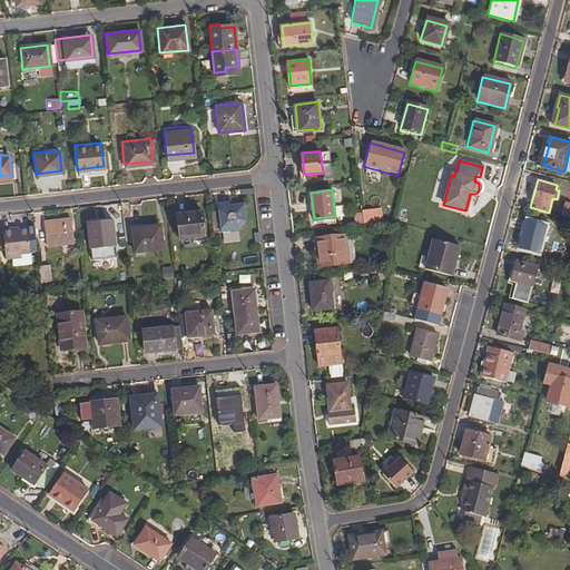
[(245,218),(243,200),(228,202),(227,198),(216,199),(217,207),(210,207),(213,231),(219,229),(238,227),(245,218)]
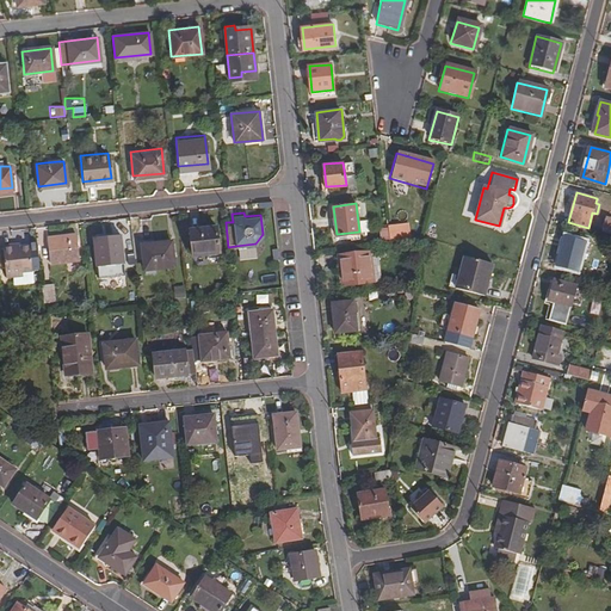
[(191,254),(218,251),(215,224),(189,227),(191,254)]
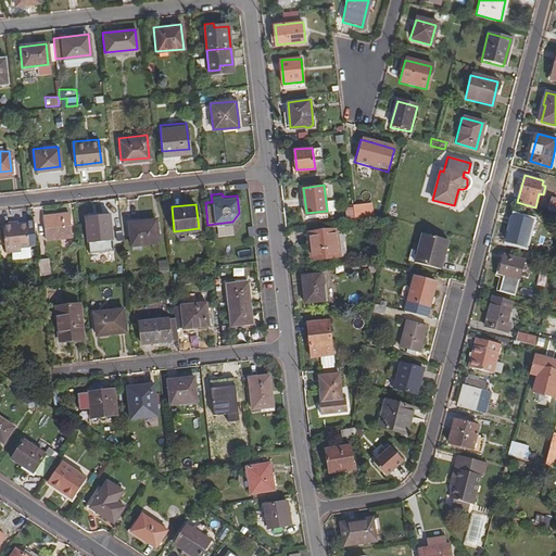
[(353,219),(371,217),(370,204),(352,206),(353,219)]
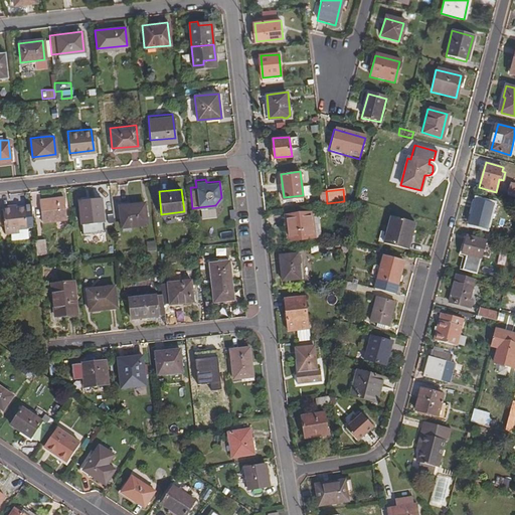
[(41,218),(66,216),(63,195),(39,197),(41,218)]
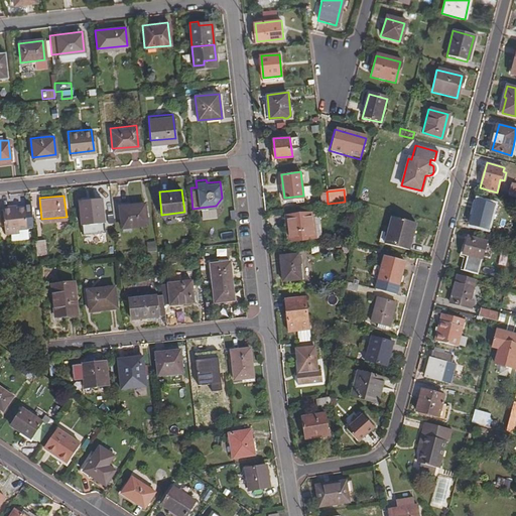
[(101,197),(80,200),(83,233),(104,231),(101,197)]
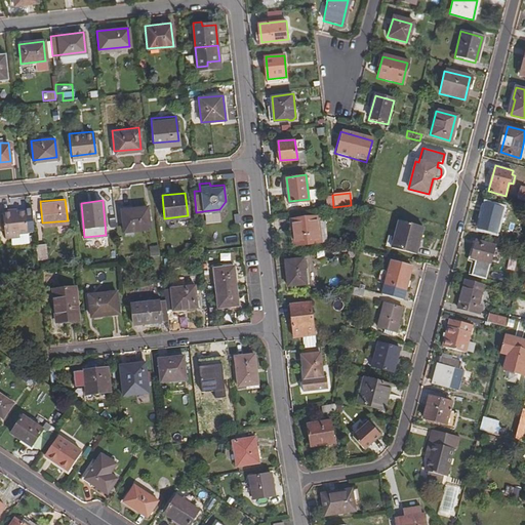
[(479,227),(496,233),(503,207),(485,203),(479,227)]
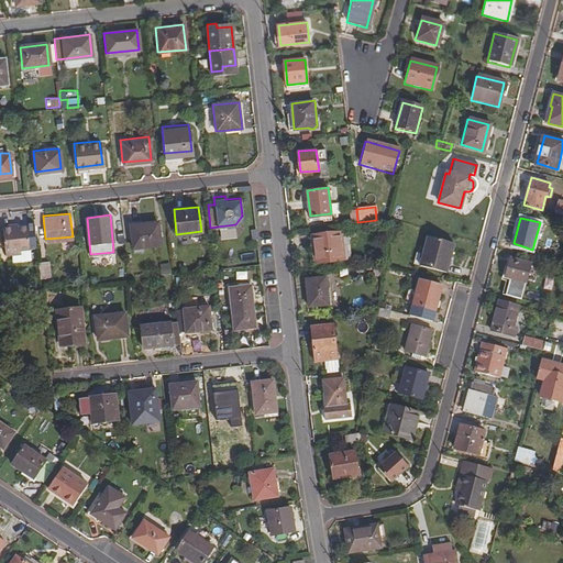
[(132,246),(159,244),(157,220),(130,223),(132,246)]
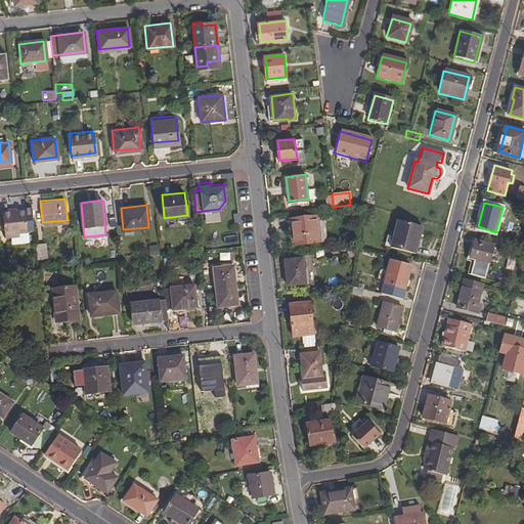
[(10,209),(1,210),(4,236),(10,235),(11,243),(29,241),(26,220),(33,219),(31,206),(25,207),(25,210),(10,212),(10,209)]
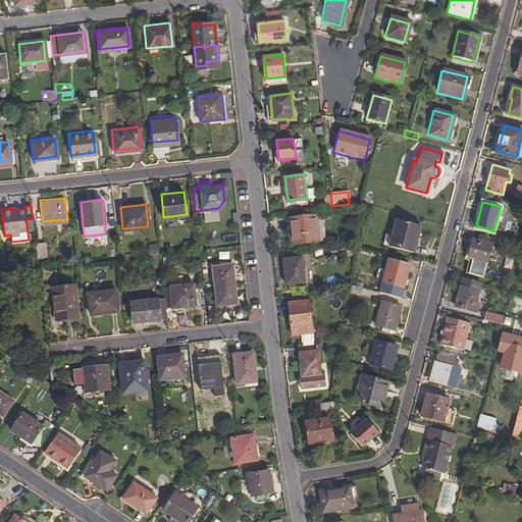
[(294,243),(321,240),(318,213),(295,216),(296,235),(293,236),(294,243)]
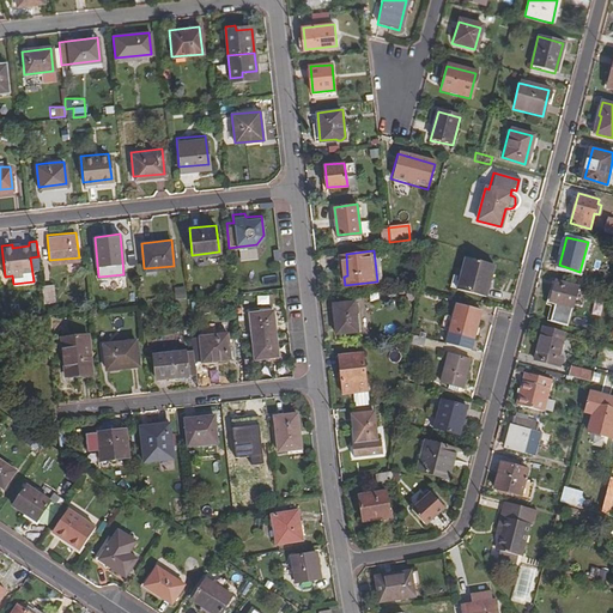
[(456,290),(485,297),(493,265),(465,258),(456,290)]
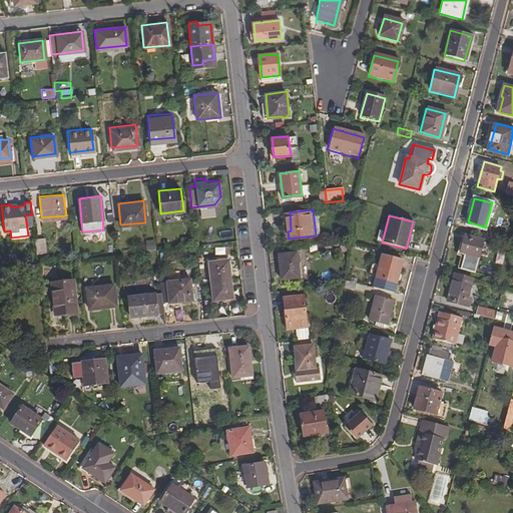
[(36,250),(45,249),(44,233),(34,235),(36,250)]
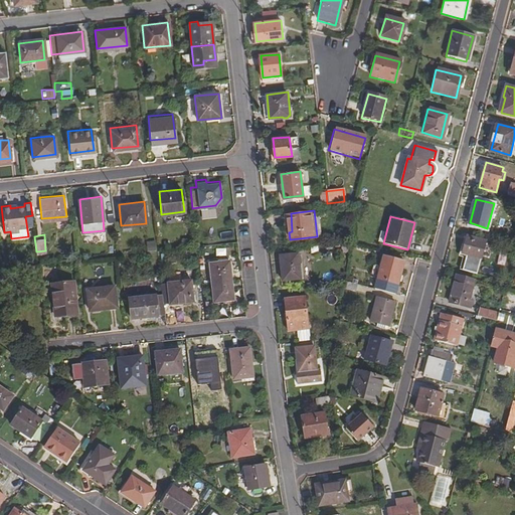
[(476,274),(480,260),(485,240),(467,235),(464,244),(462,254),(466,255),(465,258),(462,270),(476,274)]
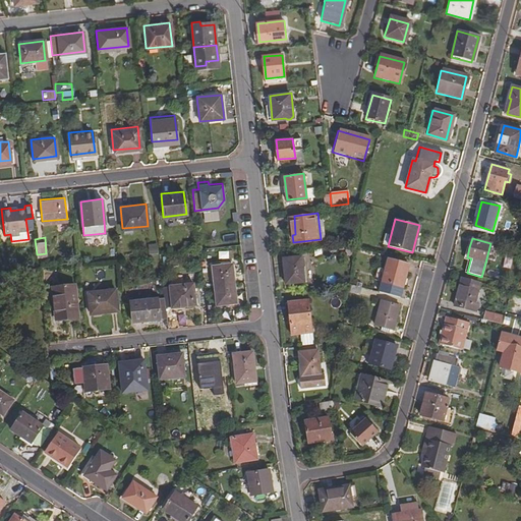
[(148,245),(148,254),(157,253),(157,244),(148,245)]
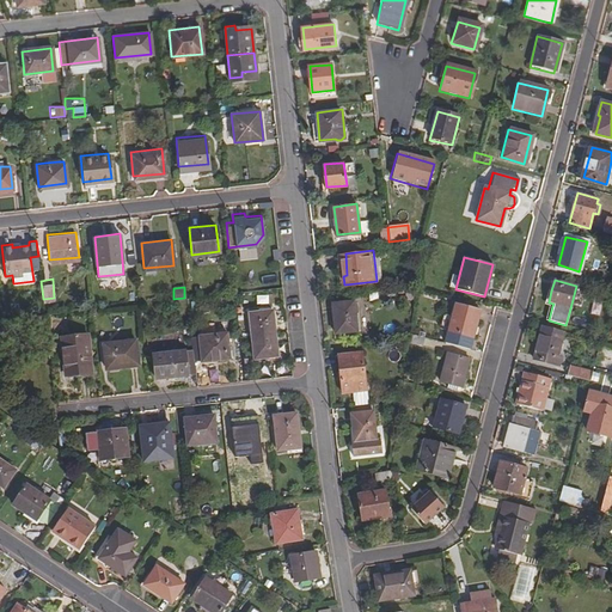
[(337,332),(360,330),(359,316),(355,316),(354,301),(334,303),(337,332)]
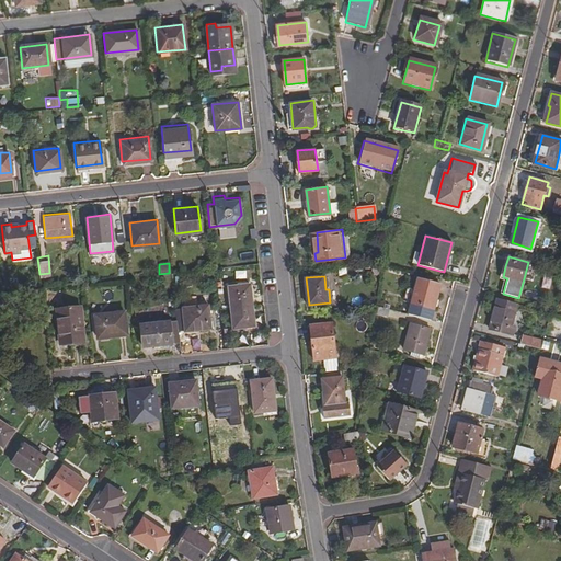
[(408,315),(430,320),(438,284),(416,278),(408,315)]
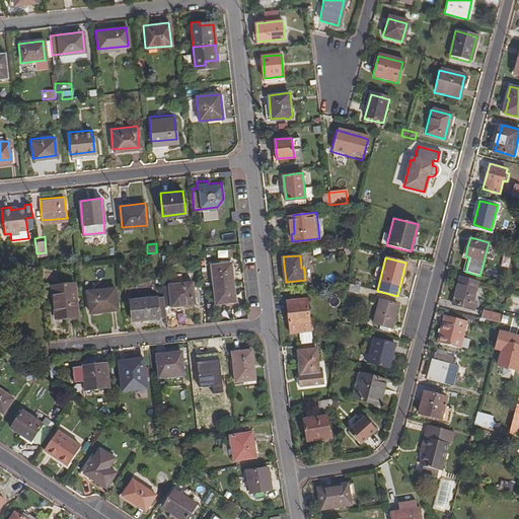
[(212,282),(231,279),(229,260),(210,262),(212,282)]
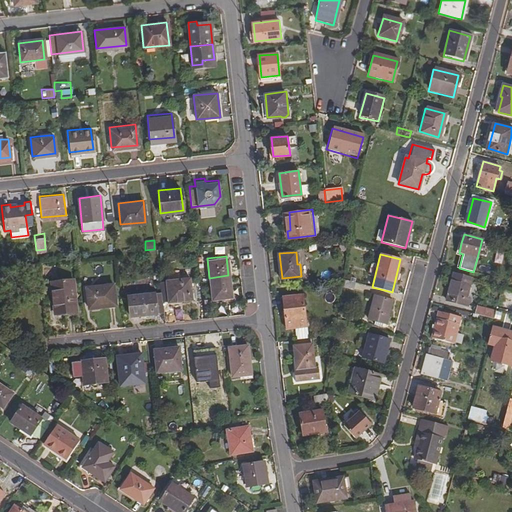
[(466,304),(468,304),(469,298),(465,297),(471,277),(454,273),(447,299),(466,304)]
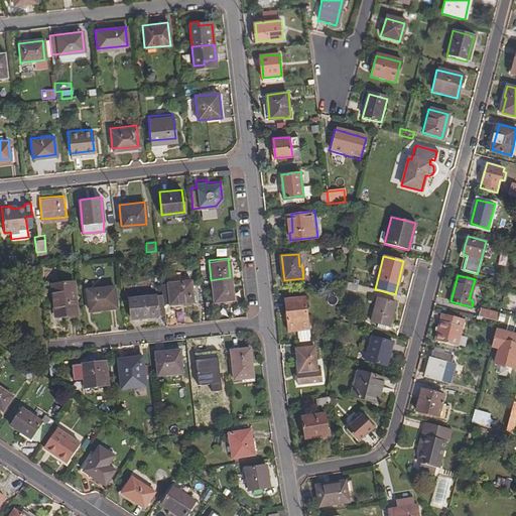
[(168,301),(192,298),(190,277),(166,280),(168,301)]
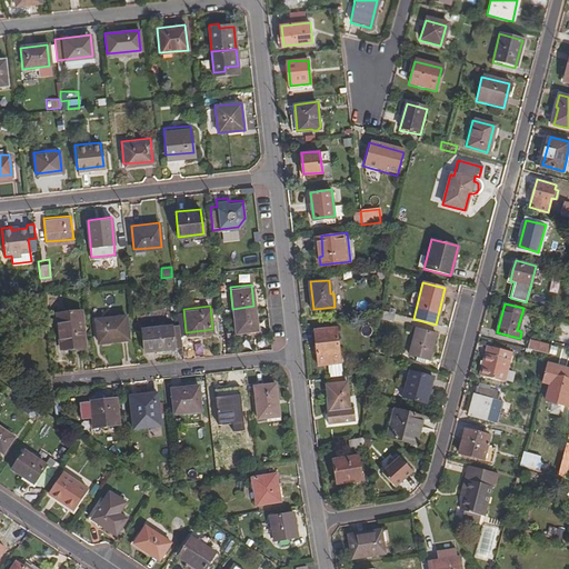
[(235,329),(256,327),(253,306),(232,309),(235,329)]
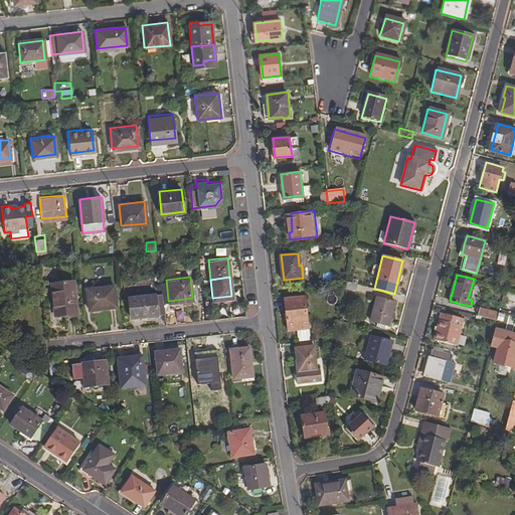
[(54,314),(76,311),(73,279),(51,281),(54,314)]
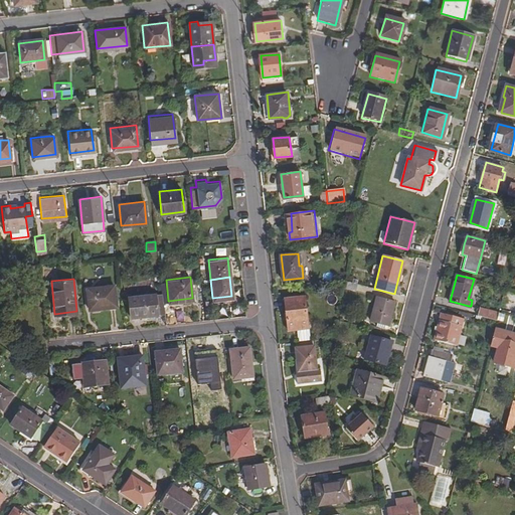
[(343,288),(354,291),(356,284),(344,281),(343,288)]
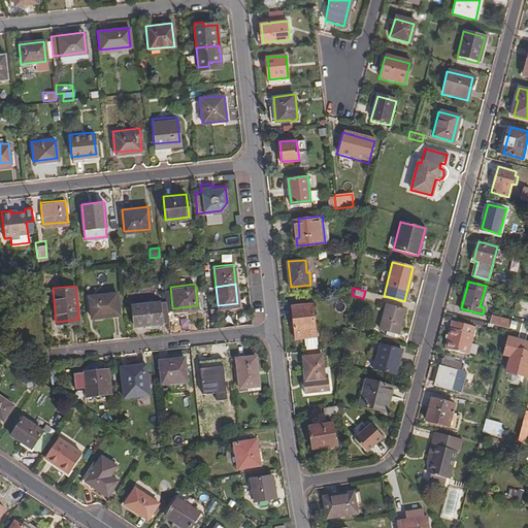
[(91,316),(119,312),(117,291),(89,294),(91,316)]
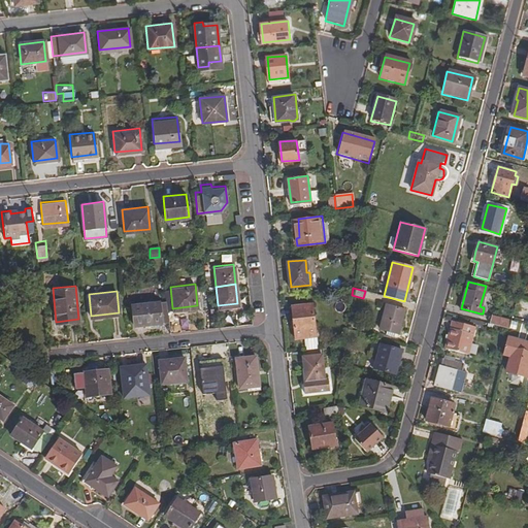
[(133,325),(161,322),(159,300),(130,303),(133,325)]
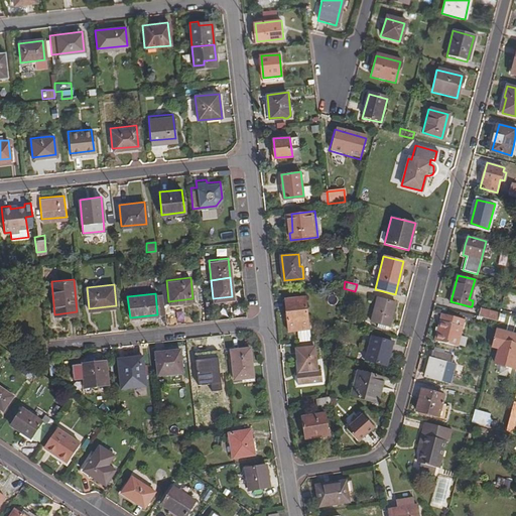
[(316,296),(316,311),(325,310),(324,295),(316,296)]
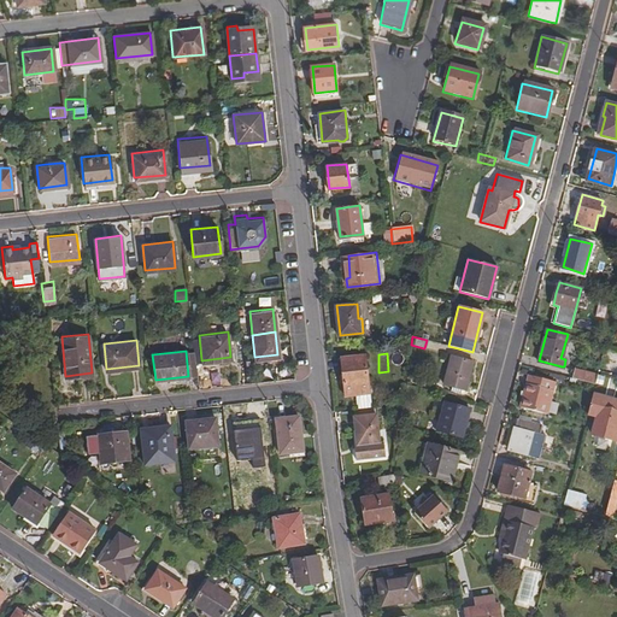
[(372,406),(371,393),(366,354),(342,357),(347,397),(358,394),(359,407),(372,406)]
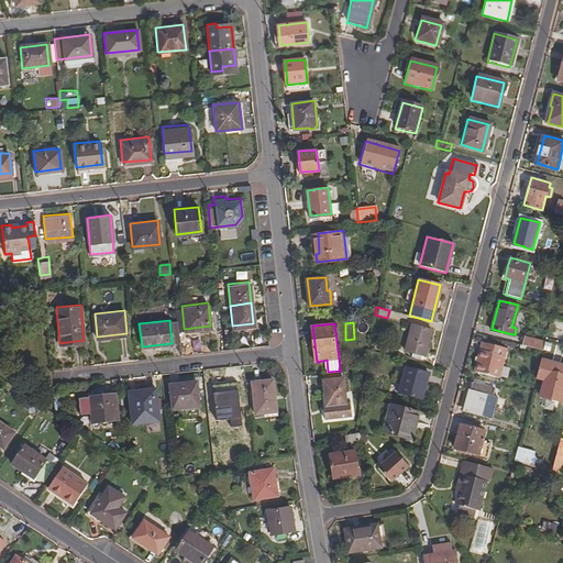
[(421,355),(423,356),(430,330),(411,324),(405,351),(411,352),(421,355)]
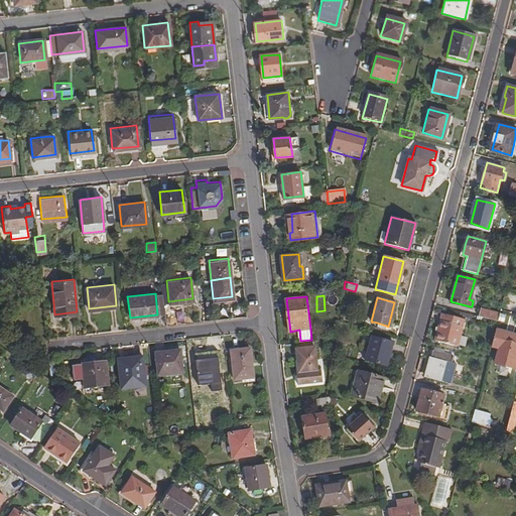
[(472,314),(479,316),(481,309),(472,306),(470,306),(469,313),(472,314)]
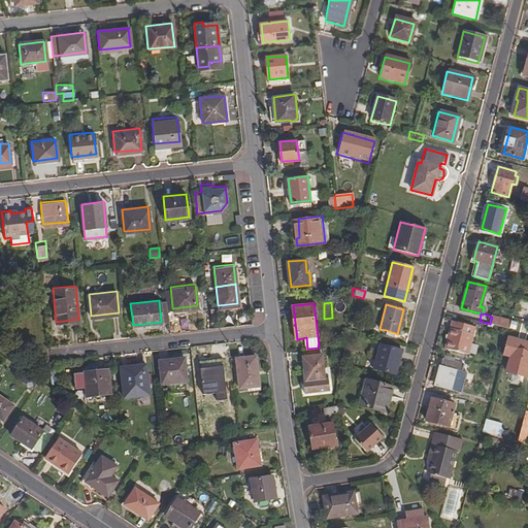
[(490,324),(509,329),(512,321),(492,317),(490,324)]
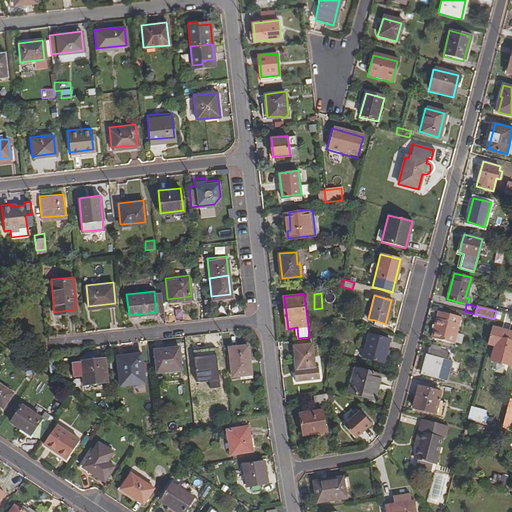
[(434,338),(457,345),(464,318),(439,311),(437,319),(436,322),(434,331),(436,331),(434,338)]
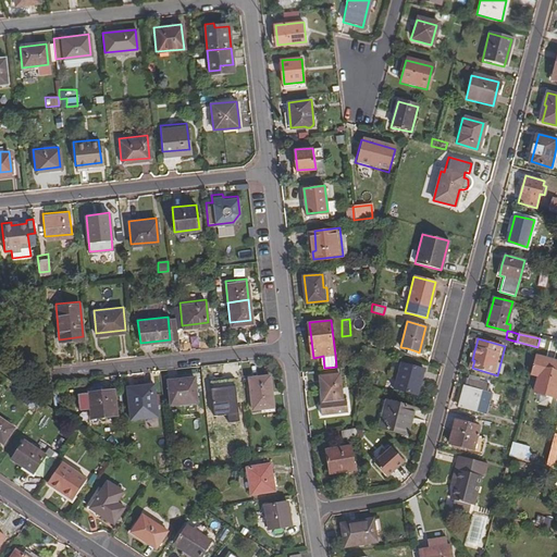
[(556,388),(556,381),(556,378),(556,360),(535,355),(530,374),(537,376),(533,392),(555,397),(556,388)]
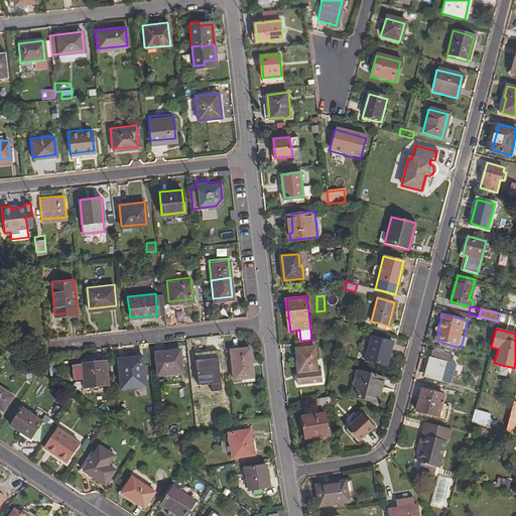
[(363,359),(385,365),(385,364),(387,358),(391,342),(369,336),(363,359)]
